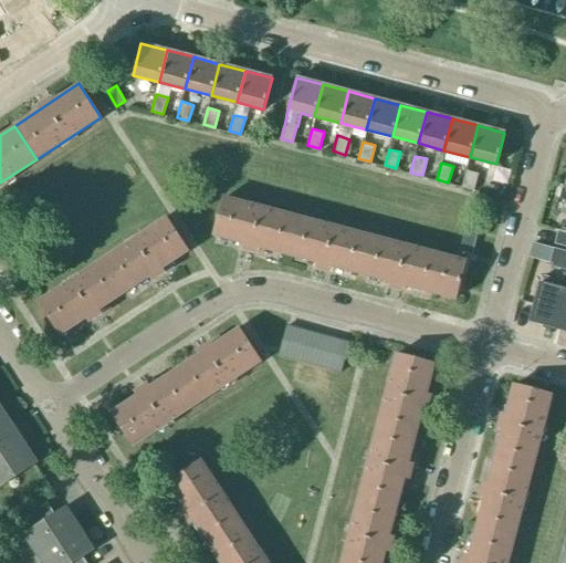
[(473,188),(478,173),(467,169),(462,185),(473,188)]
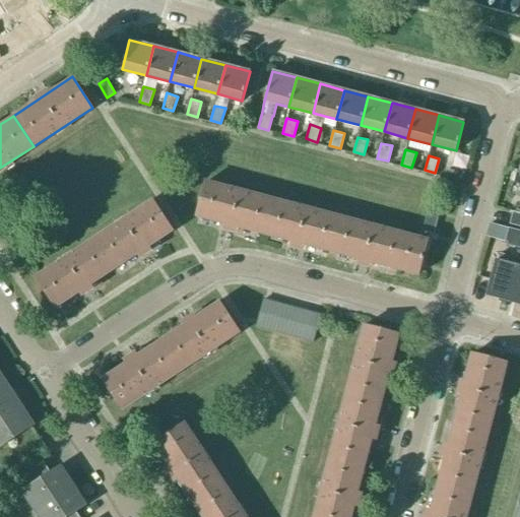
[(270,235),(280,199),(206,180),(196,215),(270,235)]
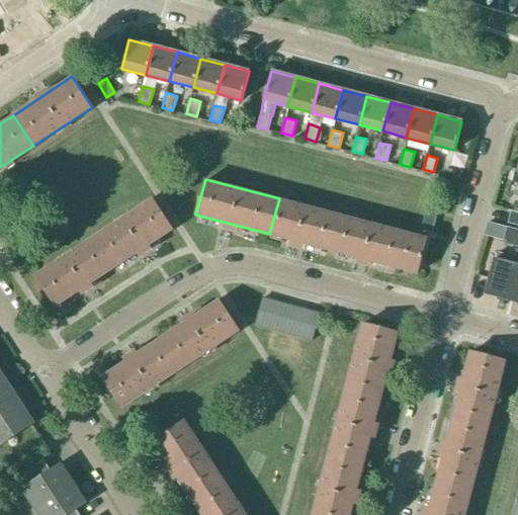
[(172,229),(152,198),(93,237),(113,267),(172,229)]
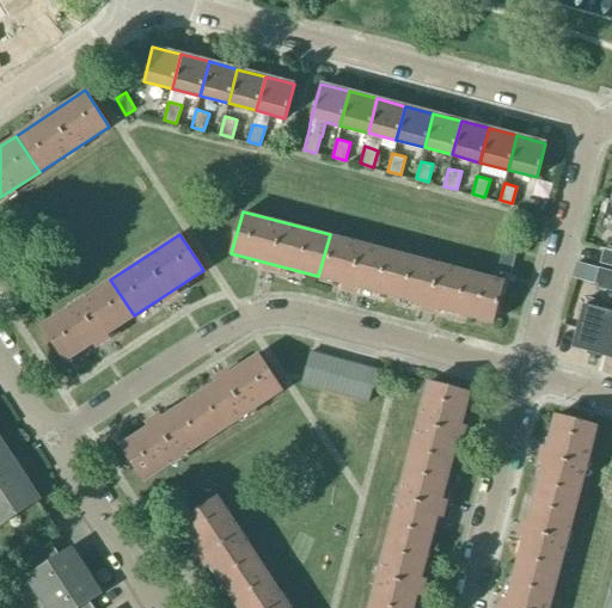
[(405,299),(416,258),(330,234),(318,276),(405,299)]
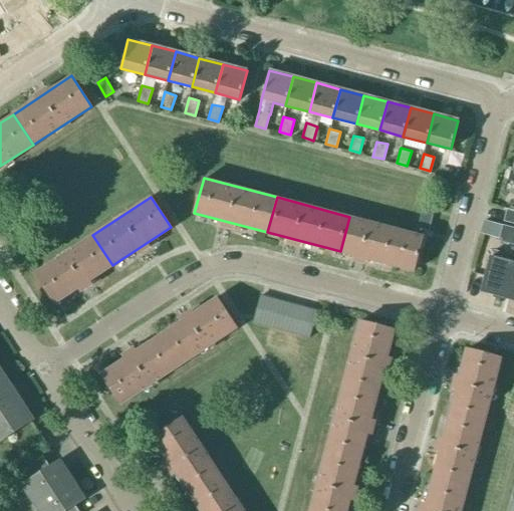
[(513,221),(513,209),(507,207),(504,219),(513,221)]
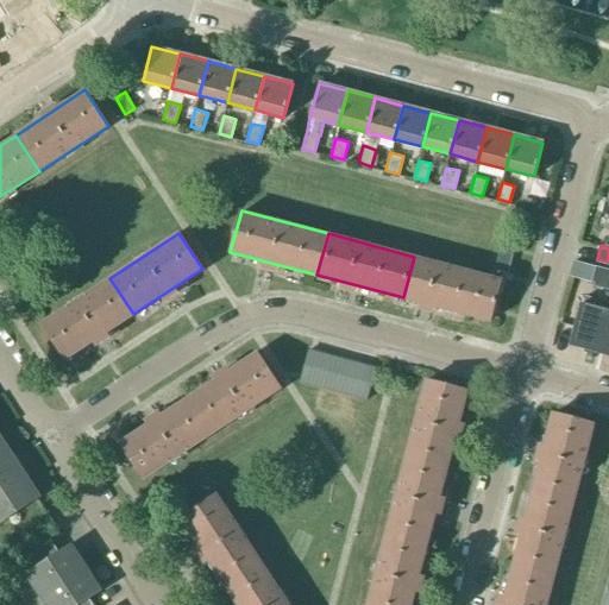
[(508,271),(513,251),(500,249),(495,268),(508,271)]
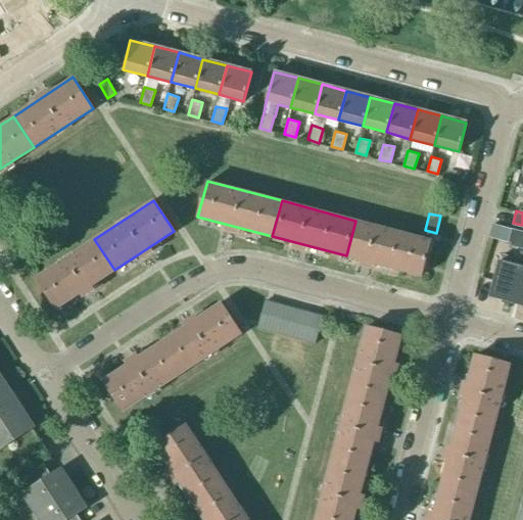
[(401,271),(411,235),(355,221),(346,255),(401,271)]
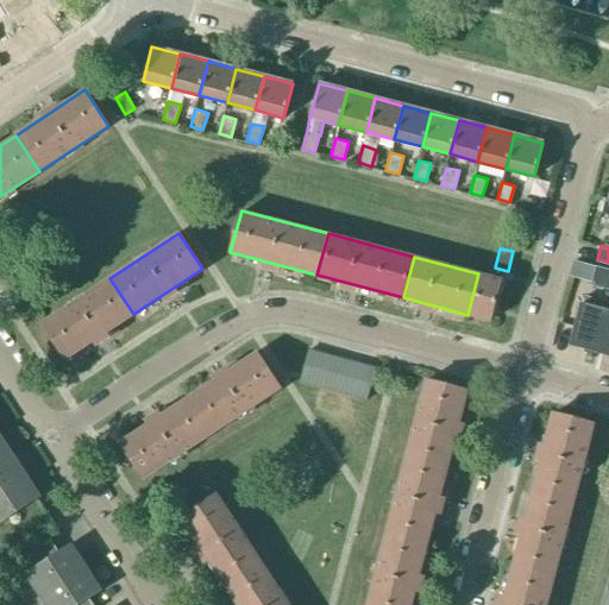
[(608,287),(608,269),(596,265),(591,282),(608,287)]
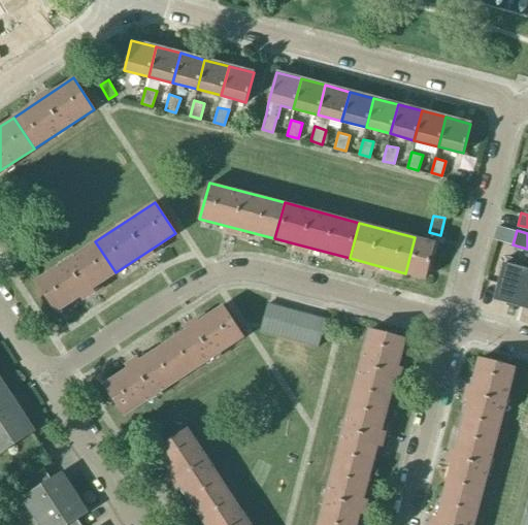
[(415,237),(405,273),(425,279),(434,242),(415,237)]
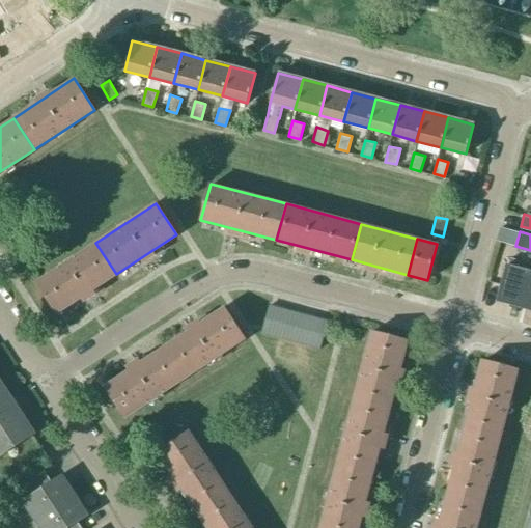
[(116,274),(95,243),(36,282),(57,313),(116,274)]
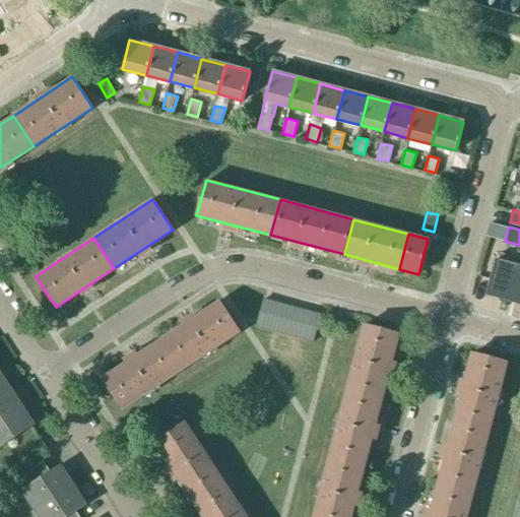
[(513,300),(519,270),(519,265),(507,262),(509,254),(500,252),(498,259),(496,259),(486,293),(513,300)]
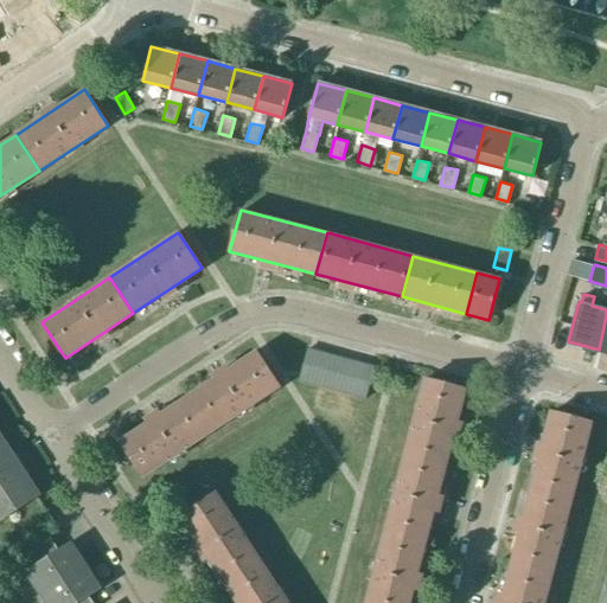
[(365,397),(374,365),(308,347),(299,379),(365,397)]
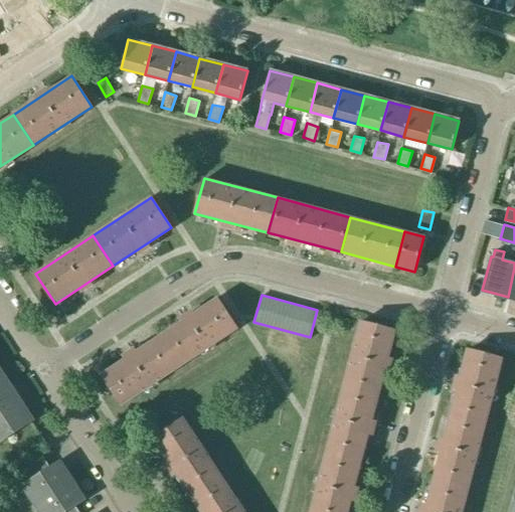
[(236,328),(217,298),(159,336),(179,366),(236,328)]
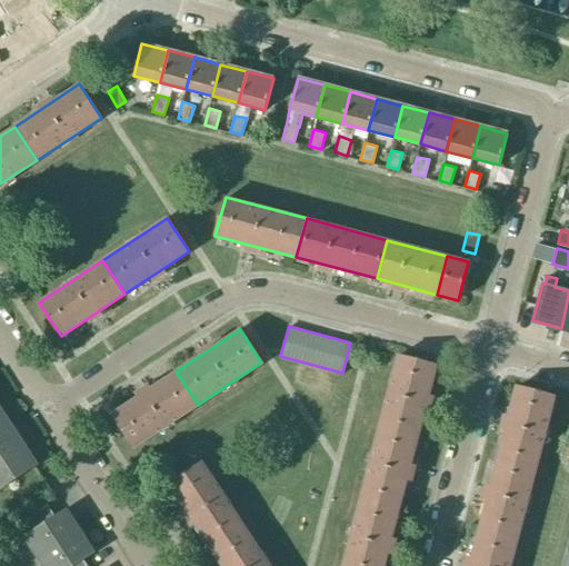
[(379,425),(418,436),(437,365),(398,355),(379,425)]
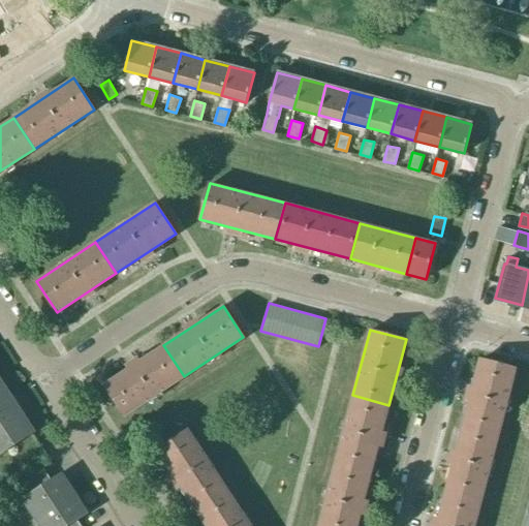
[(184,376),(163,345),(104,384),(124,415),(184,376)]
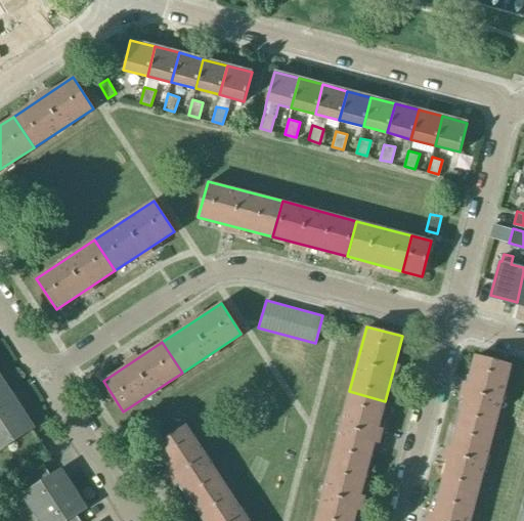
[(457,421),(493,430),(511,364),(475,355),(457,421)]
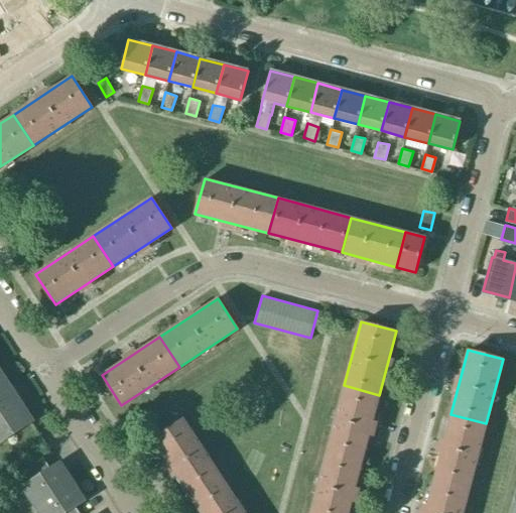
[(0,441),(31,421),(0,374),(0,441)]
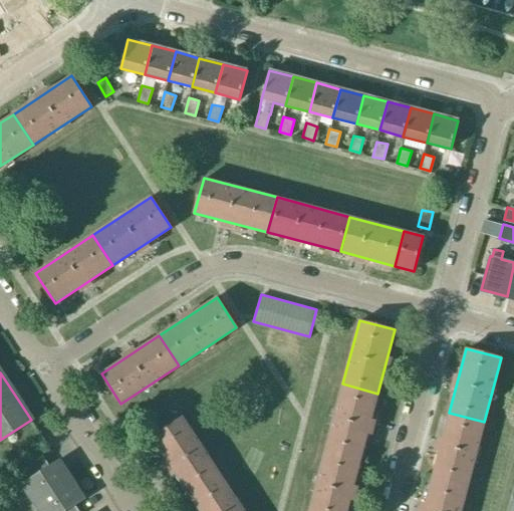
[(360,457),(377,394),(342,384),(326,448),(360,457)]
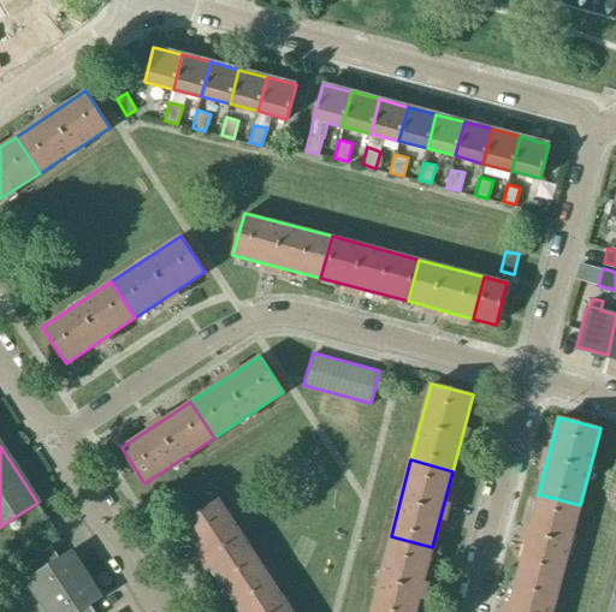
[(560,582),(580,505),(538,494),(519,570),(560,582)]
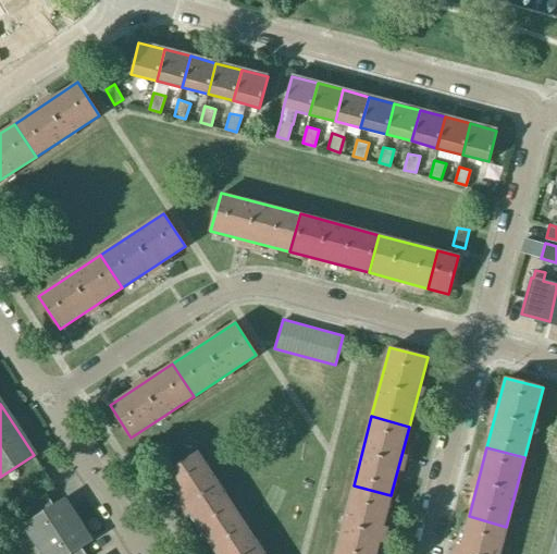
[(207,537),(239,515),(198,452),(165,474),(207,537)]
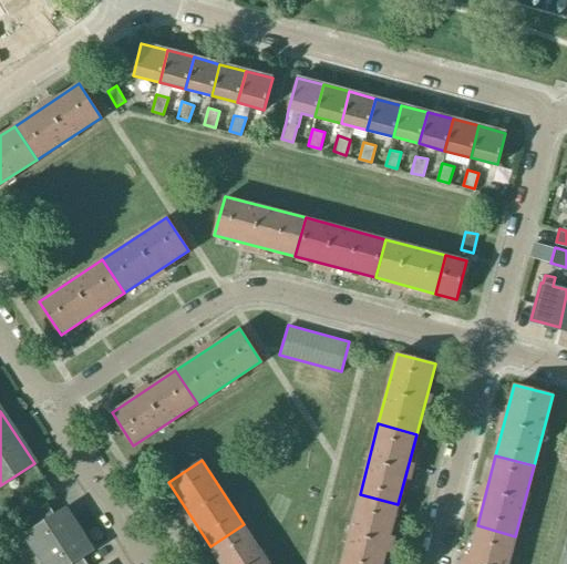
[(382,563),(398,504),(360,494),(341,563),(382,563)]
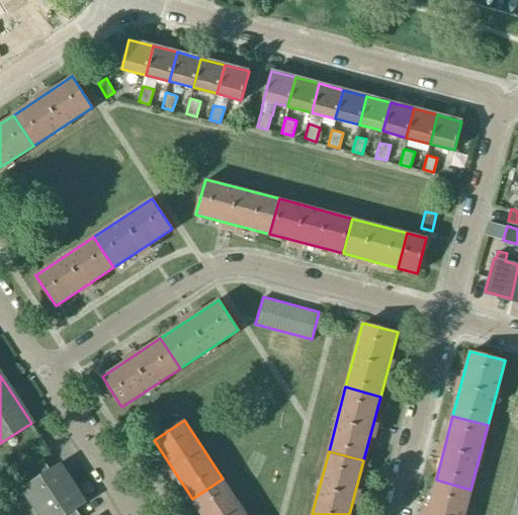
[(36,506),(71,484),(59,464),(51,469),(44,459),(23,473),(30,484),(24,487),(36,506)]
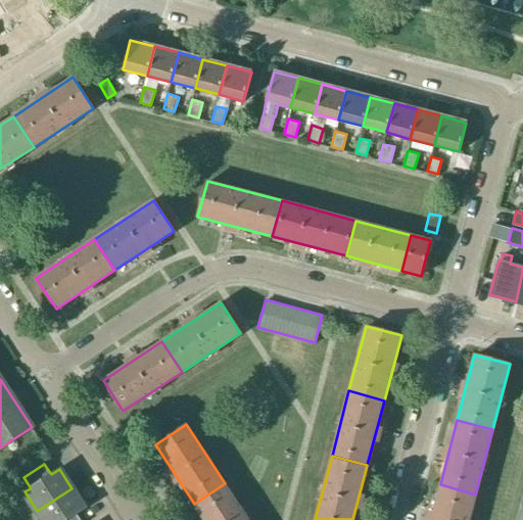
[(204,519),(248,519),(225,483),(194,504),(204,519)]
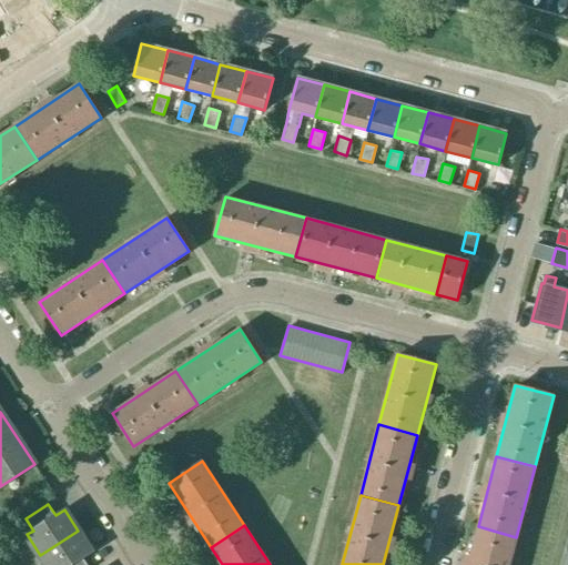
[(507,564),(516,537),(478,526),(467,564),(507,564)]
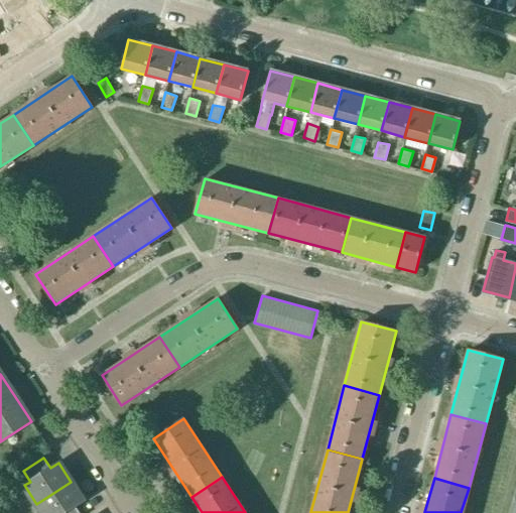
[(71,482),(36,504),(42,512),(79,512),(75,506),(83,501),(71,482)]
